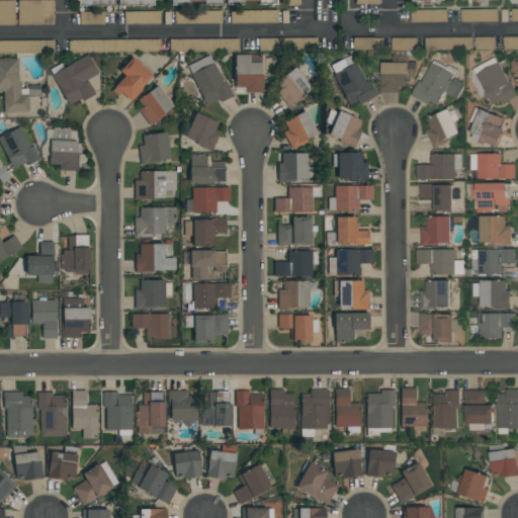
[(17,25),(54,25),(53,0),(35,0),(17,0),(17,25)]
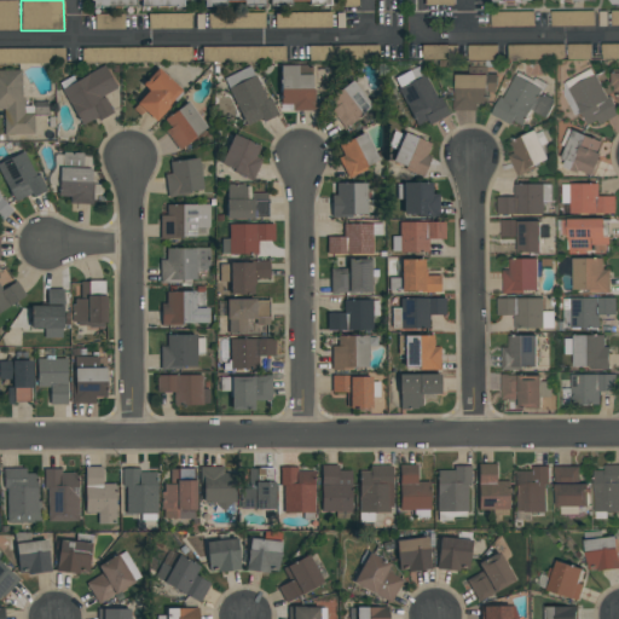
[(93,0),(186,0),(186,1),(184,1),(184,10),(175,11),(175,7),(152,7),(152,11),(143,11),(143,0),(136,0),(136,6),(103,6),(103,11),(97,11),(97,7),(93,7),(93,0)]
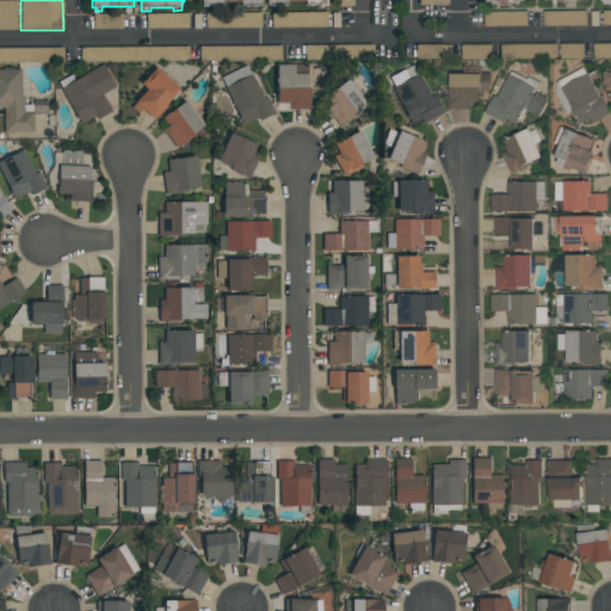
[(327,0),(327,5),(328,5),(328,11),(316,11),(316,6),(306,6),(306,1),(288,1),(288,6),(278,6),(278,11),(269,11),(269,6),(267,6),(267,0),(261,0),(261,6),(239,6),(239,1),(223,1),(223,6),(210,6),(210,7),(203,7),(203,0),(327,0)]
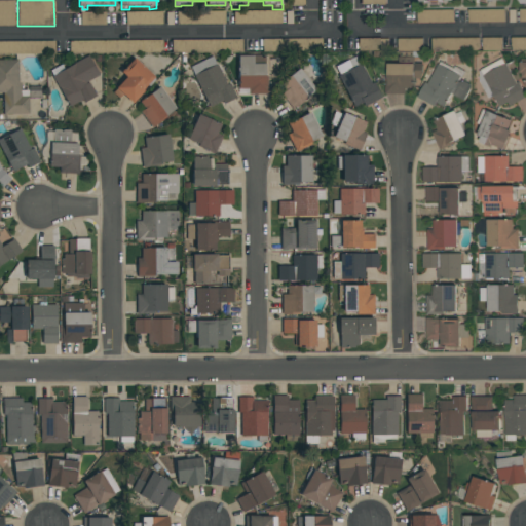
[(504,8),(467,9),(468,22),(505,22),(504,8)]
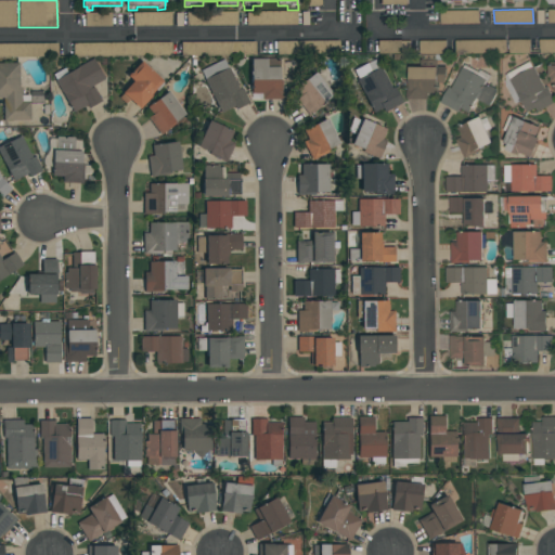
[(479,10),(440,10),(440,24),(478,24),(479,10)]
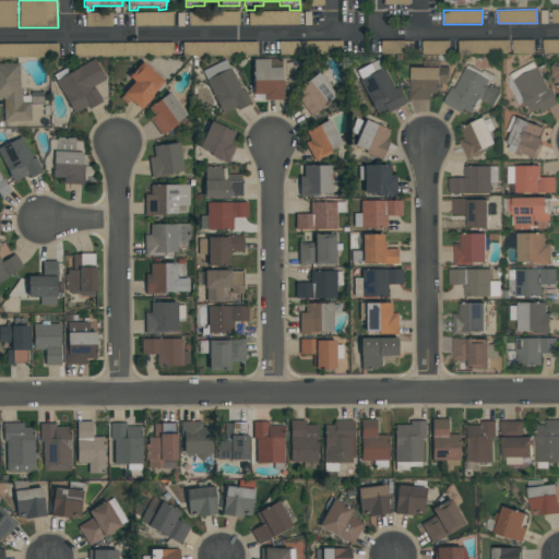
[(299,24),(298,11),(248,12),(249,25),(299,24)]
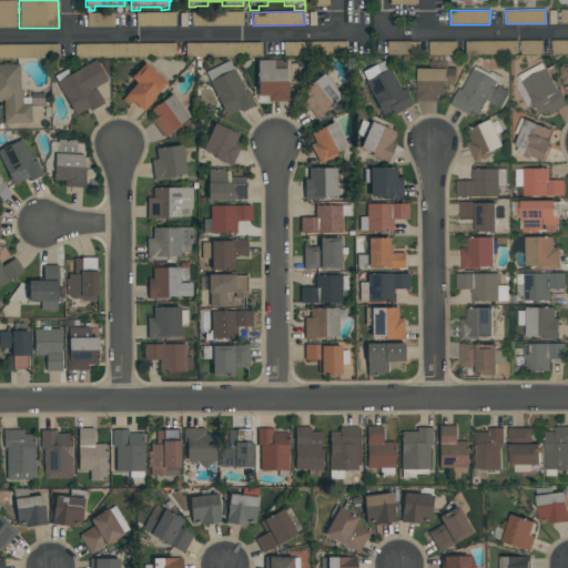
[(175,12),(137,13),(137,27),(175,27),(175,12)]
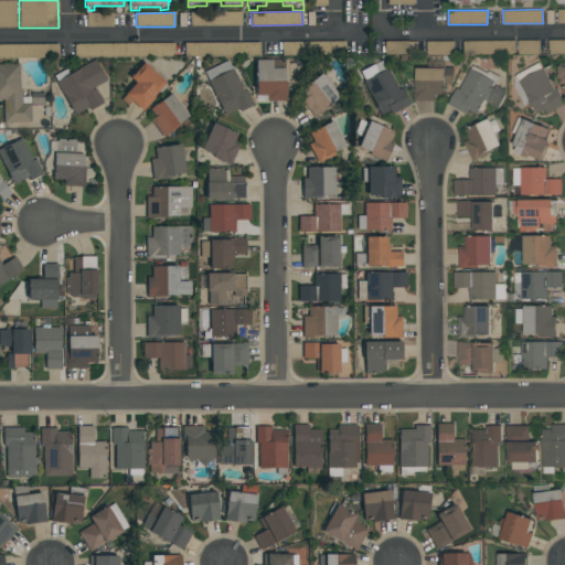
[(190,12),(190,27),(242,25),(242,12),(190,12)]
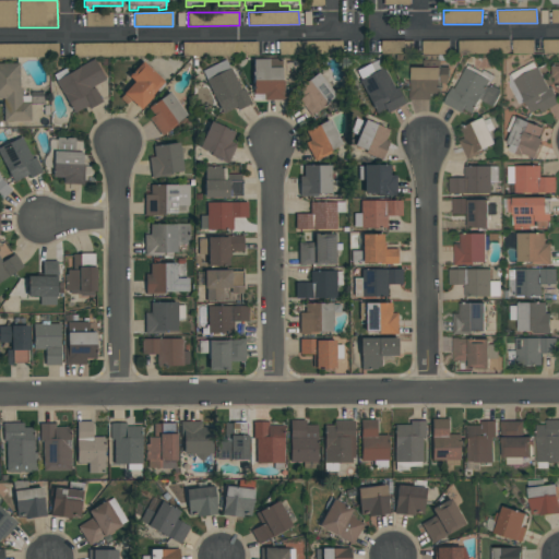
[(85,26),(113,27),(113,13),(85,13),(85,26)]
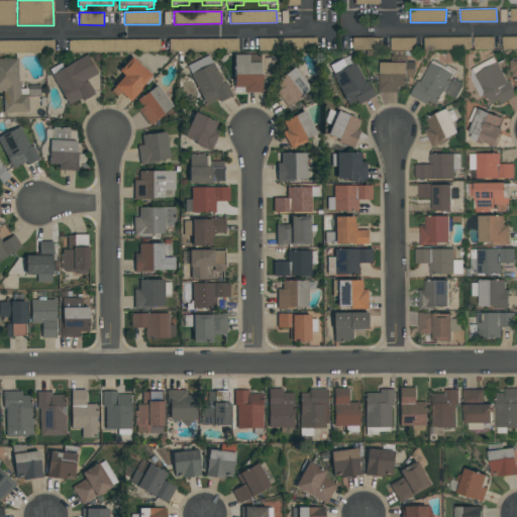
[(516,36),(503,36),(503,49),(516,48),(516,36)]
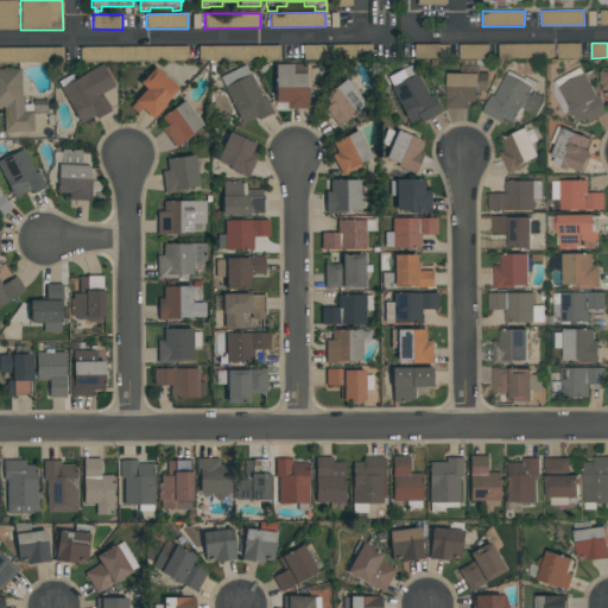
[(415,44),(415,58),(447,58),(447,45),(415,44)]
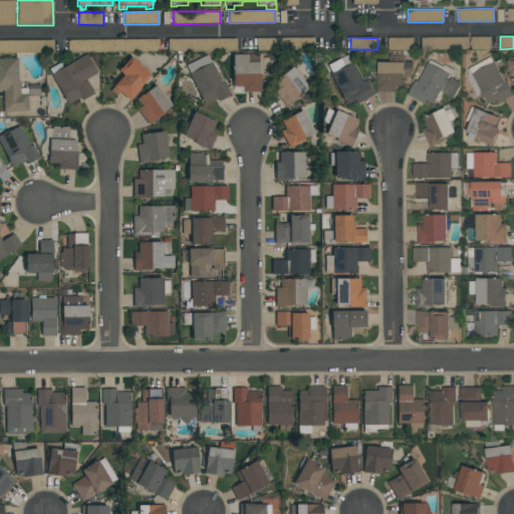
[(469,37),(422,37),(422,49),(469,49),(469,37)]
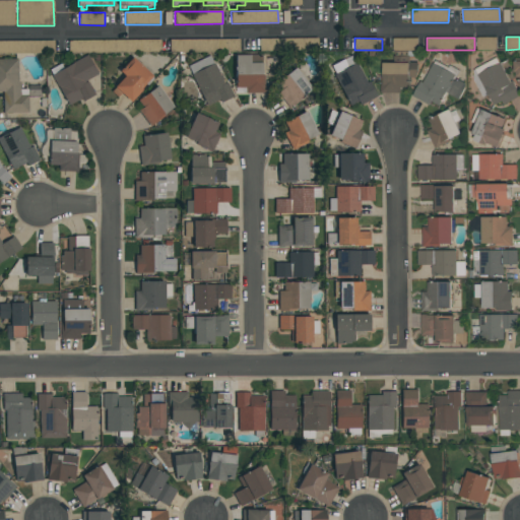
[(259,51),(311,52),(311,39),(259,39),(259,51)]
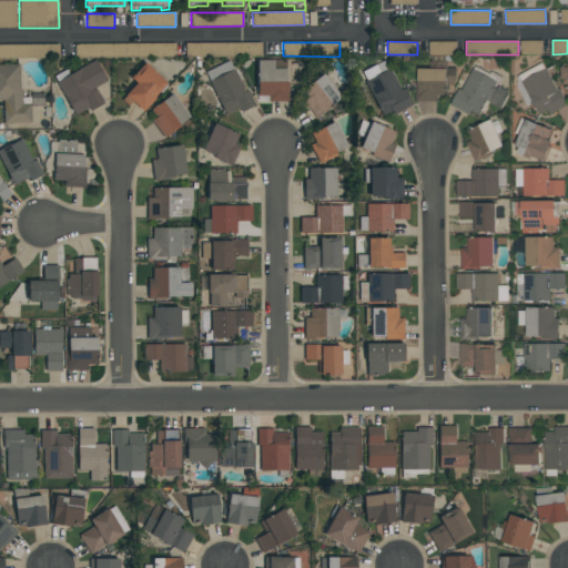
[(59,44),(0,44),(0,58),(59,59),(59,44)]
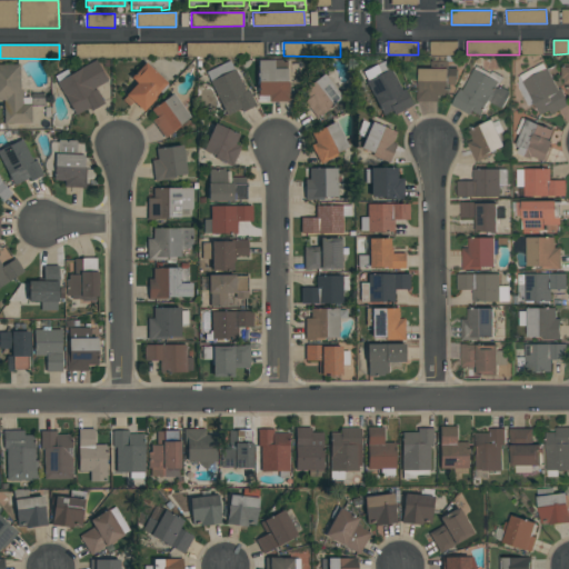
[(417,101),(417,81),(419,81),(419,68),(430,68),(430,60),(433,60),(433,56),(446,56),(446,60),(448,60),(448,67),(457,67),(457,83),(449,83),(449,96),(438,96),(438,101),(417,101)]
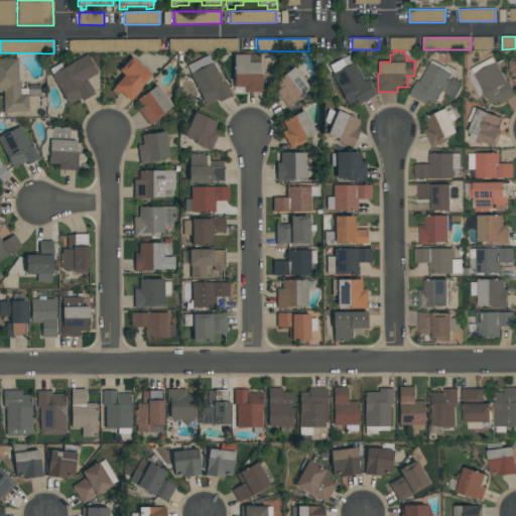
[(98,74),(88,54),(63,68),(61,62),(48,70),(62,96),(63,95),(70,105),(82,98),(83,101),(96,94),(88,80),(98,74)]
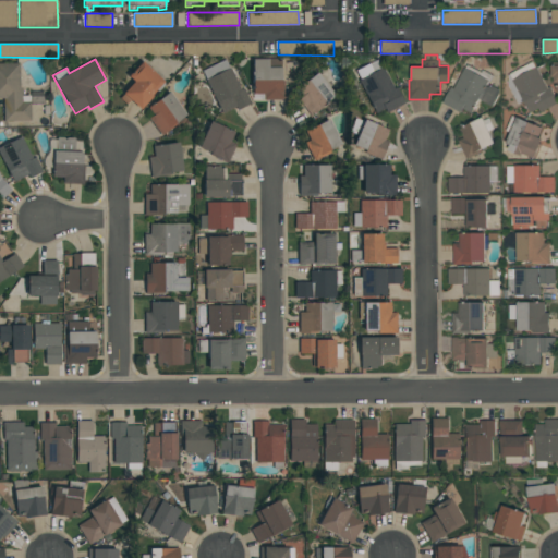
[(235,107),(222,113),(202,71),(225,59),(229,68),(230,68),(241,89),(243,88),(251,104),(238,109),(235,107)]
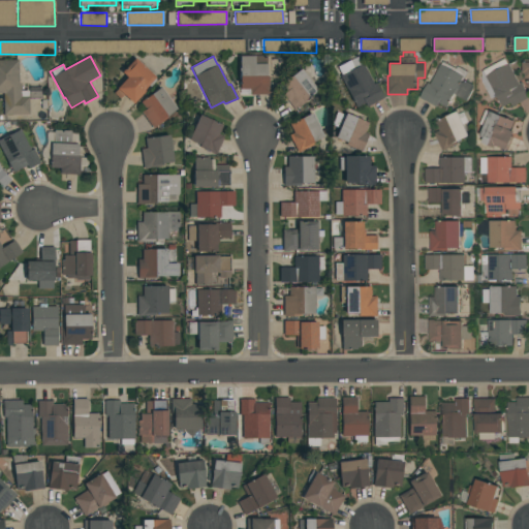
[(239,56),(254,56),(266,56),(266,76),(269,76),(270,94),(239,94),(239,89),(240,89),(239,56)]
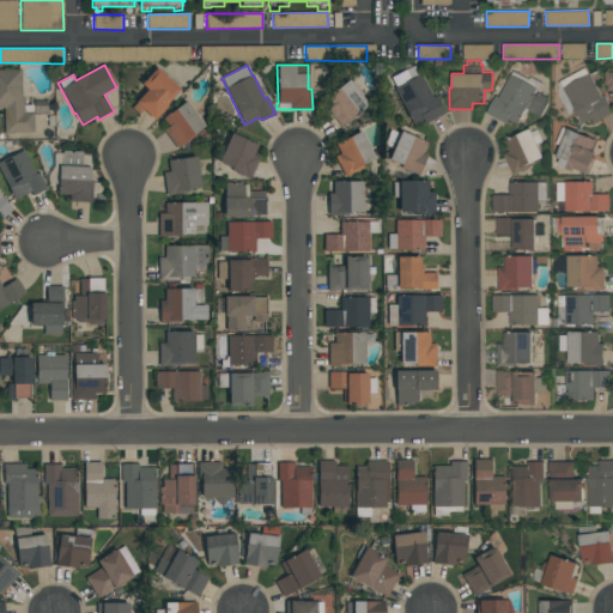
[(445,113),(425,123),(423,120),(413,125),(393,87),(395,86),(390,78),(416,65),(434,97),(436,96),(445,113)]
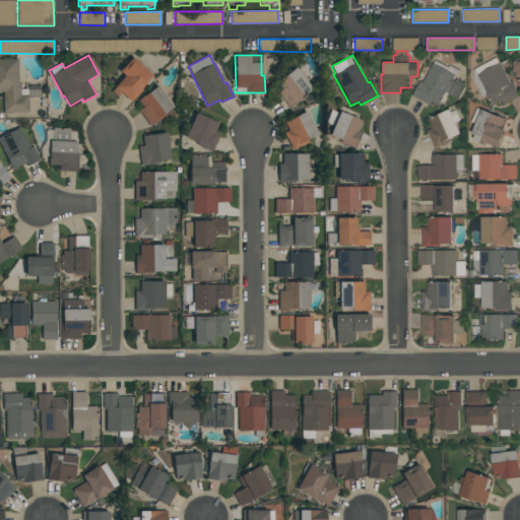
[(120,71),(133,57),(154,76),(142,89),(142,90),(131,103),(122,93),(119,98),(113,91),(116,88),(115,87),(125,76),(120,71)]
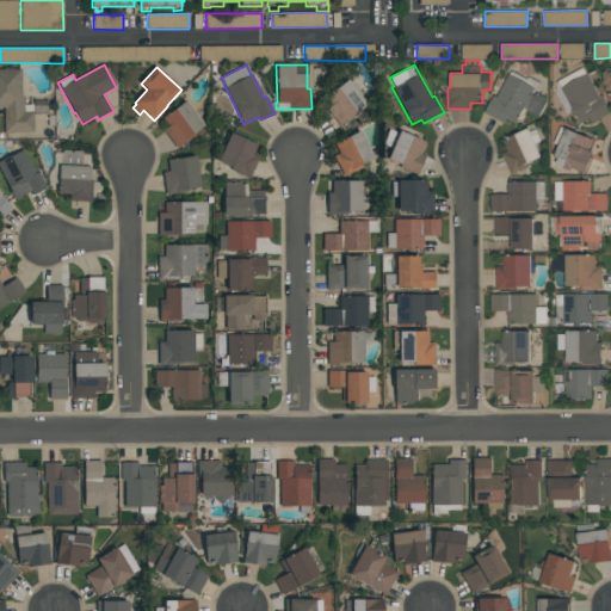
[(556,81),(559,80),(582,67),(586,73),(587,72),(600,96),(603,94),(610,109),(610,111),(592,122),(590,118),(580,123),(574,110),(568,113),(557,93),(556,81)]
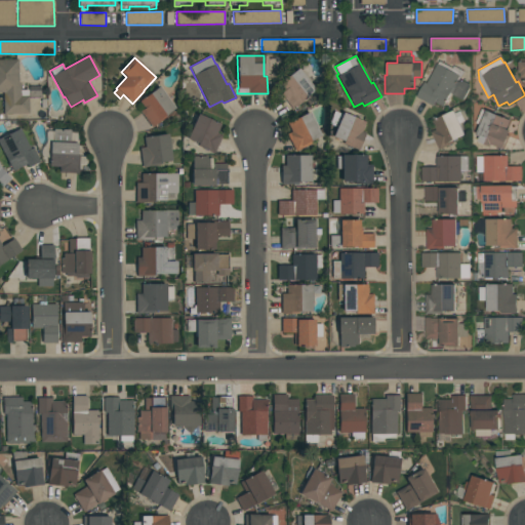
[(0,59),(18,59),(18,79),(19,81),(19,82),(22,82),(22,90),(30,90),(30,87),(41,87),(41,96),(30,96),(30,114),(6,114),(6,96),(0,96),(0,59)]
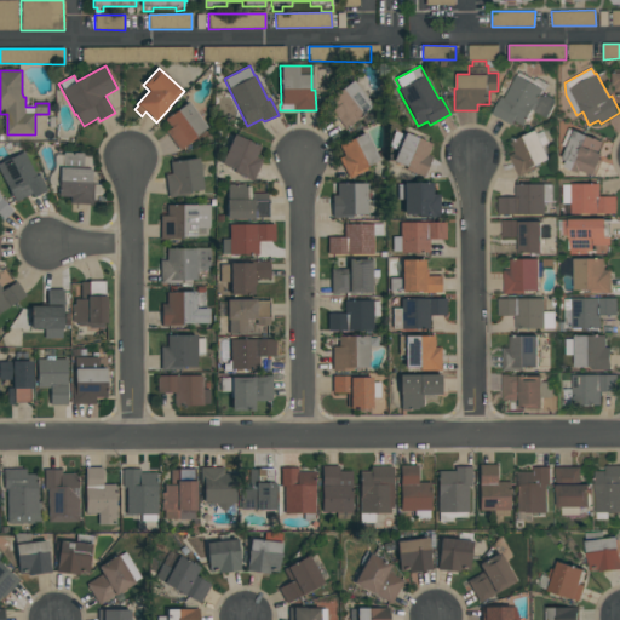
[(549,84),(545,90),(543,90),(540,95),(544,96),(545,93),(555,99),(556,101),(546,118),(534,110),(533,109),(524,125),(514,120),(511,125),(492,114),(501,96),(504,97),(516,74),(517,74),(518,72),(534,80),(537,76),(549,84)]
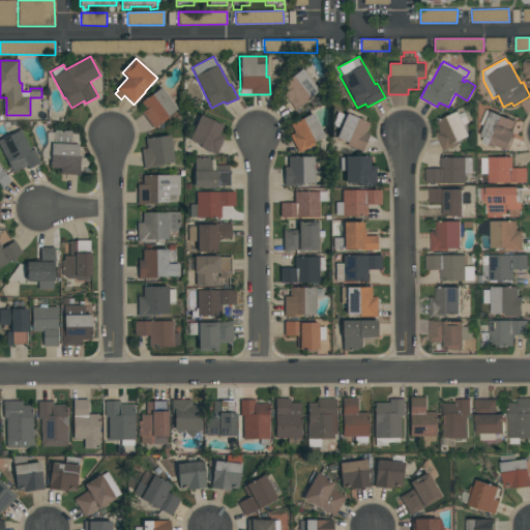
[(318,90),(307,97),(310,99),(295,110),(283,94),(287,91),(282,84),(301,68),(318,90)]
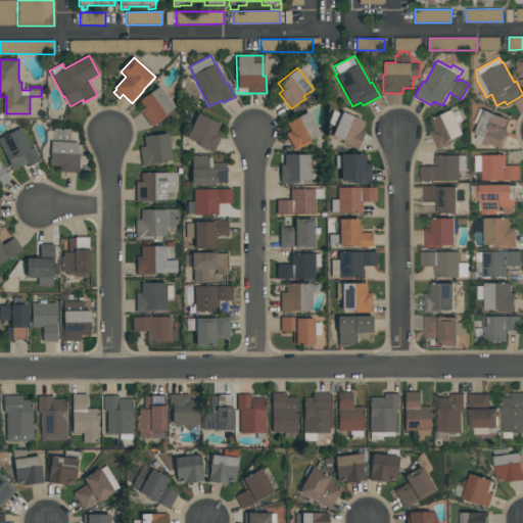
[(139,101),(159,87),(175,108),(165,115),(167,116),(152,127),(140,111),(144,108),(139,101)]
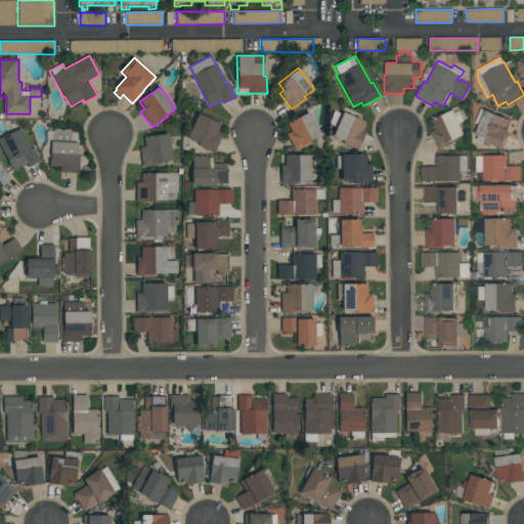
[(510,120),(506,128),(510,130),(507,134),(509,135),(503,148),(491,143),(489,145),(478,140),(480,136),(475,134),(480,124),(475,122),(481,107),(486,110),(510,120)]
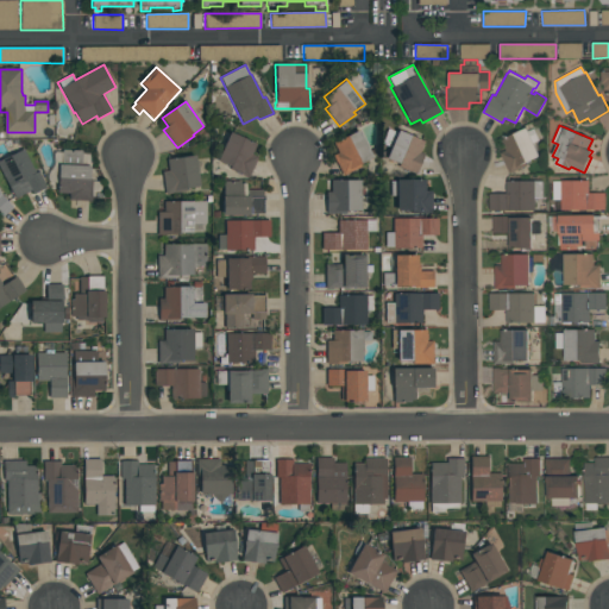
[(506,149),(501,139),(527,127),(529,130),(534,129),(539,140),(534,142),(540,156),(527,162),(528,164),(509,173),(500,151),(506,149)]
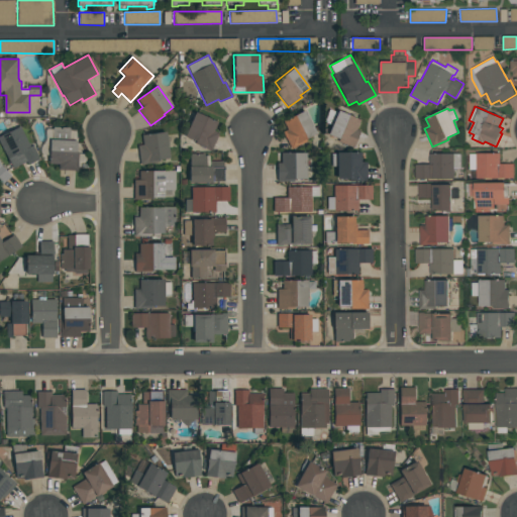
[(352,148),(337,141),(338,139),(327,134),(331,125),(323,121),(329,109),(336,112),(337,110),(360,120),(356,129),(360,130),(352,148)]
